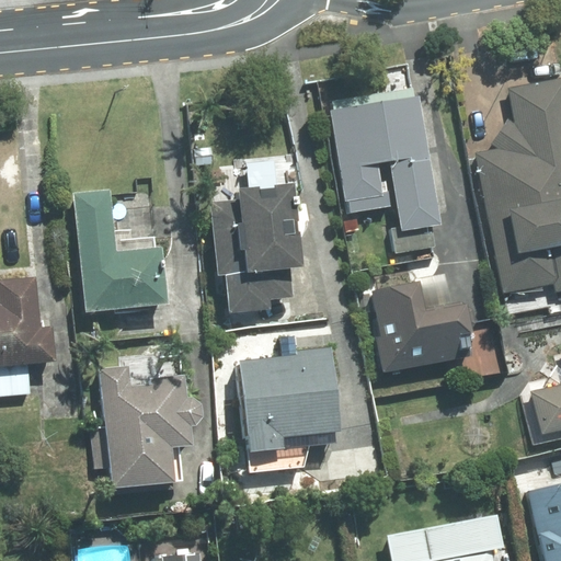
[(560,292),(560,78),(511,89),(516,115),(494,151),(478,155),(506,293),(557,282),(559,293),(560,292)]
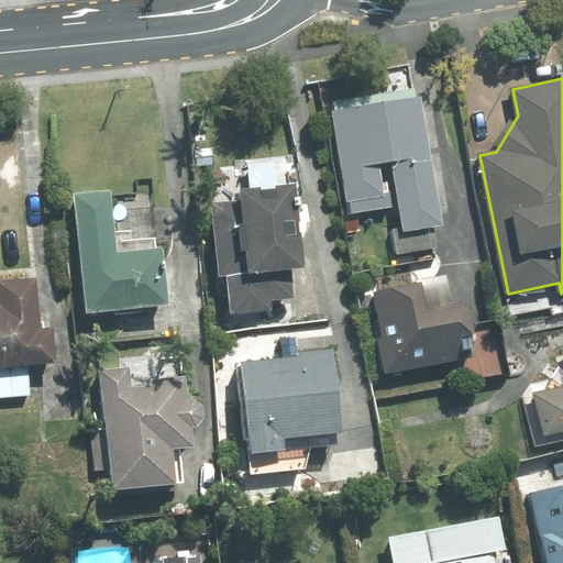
[(423,96),(333,110),(350,214),(400,207),(404,227),(394,229),(397,254),(439,247),(435,227),(444,224),(423,96)]
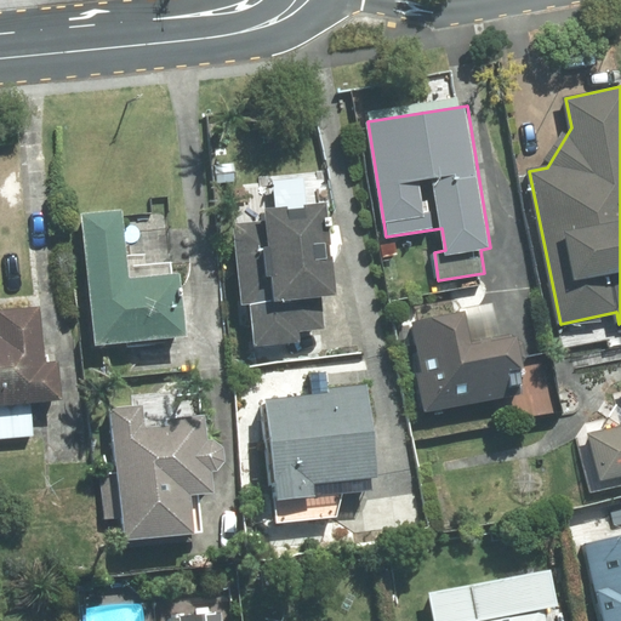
[(267,220),(235,222),(244,302),(252,301),(257,346),(301,341),(300,330),(324,328),(320,294),(334,292),(325,204),(266,210),(267,220)]
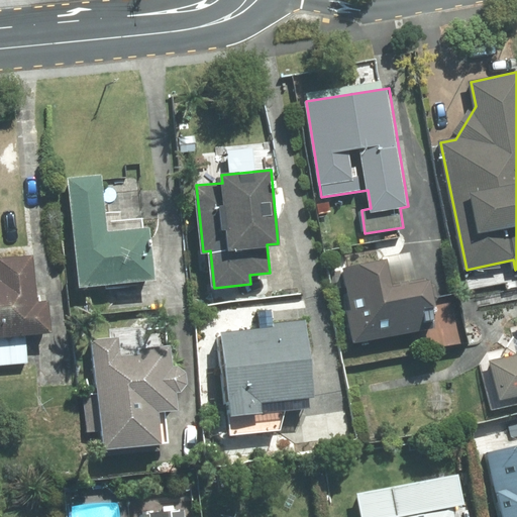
[(105,174),(69,178),(81,287),(158,279),(151,227),(111,231),(105,174)]
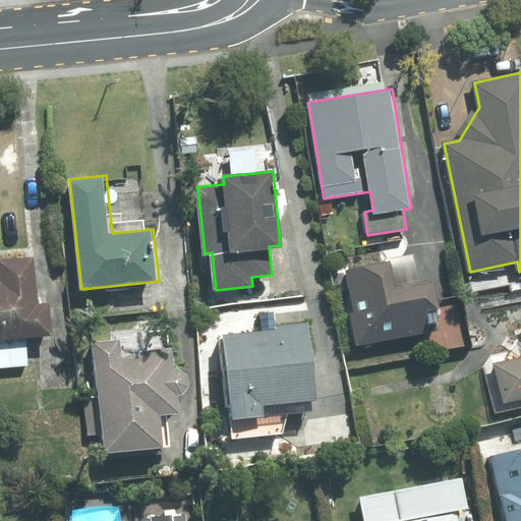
[(0,281),(0,366),(32,363),(29,337),(56,334),(53,302),(40,304),(35,257),(0,261),(2,282),(0,281)]
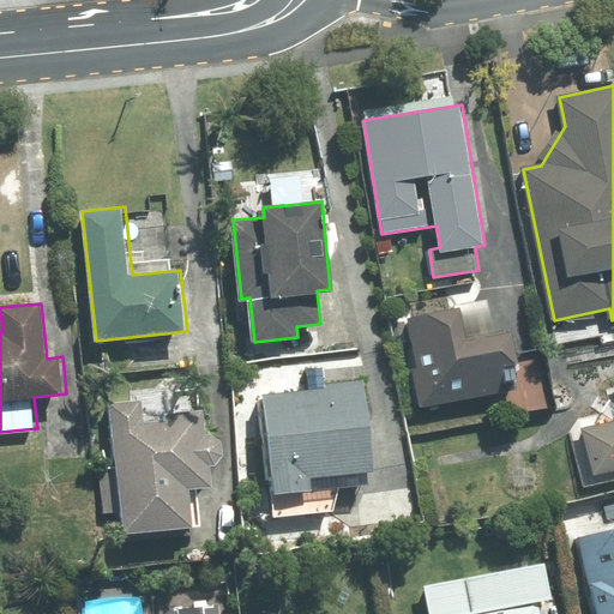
[(413,369),(420,409),(503,393),(498,366),(518,362),(512,332),(469,339),(463,308),(408,318),(416,368),(413,369)]
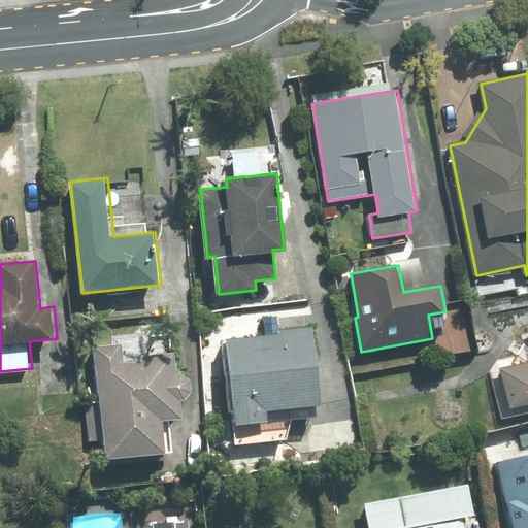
[(315,330),(227,339),(236,424),(324,415),(315,330)]
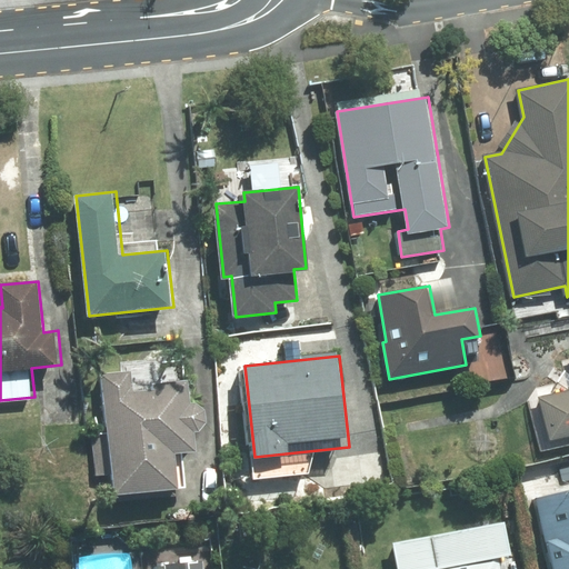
[(133,371),(102,375),(117,493),(179,486),(176,453),(197,451),(193,426),(206,425),(203,407),(191,408),(188,386),(137,392),(133,371)]
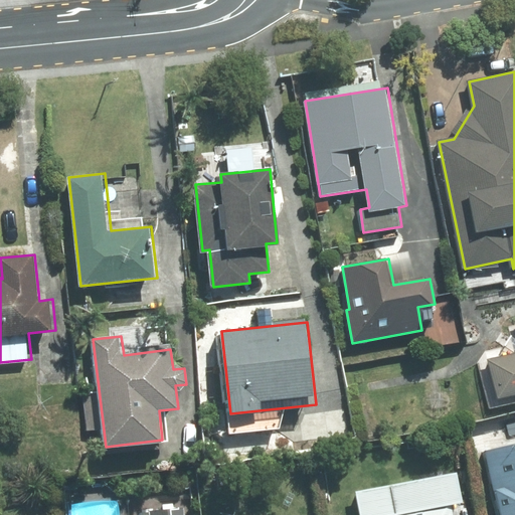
[(514,353),(490,359),(498,397),(514,393),(514,353)]
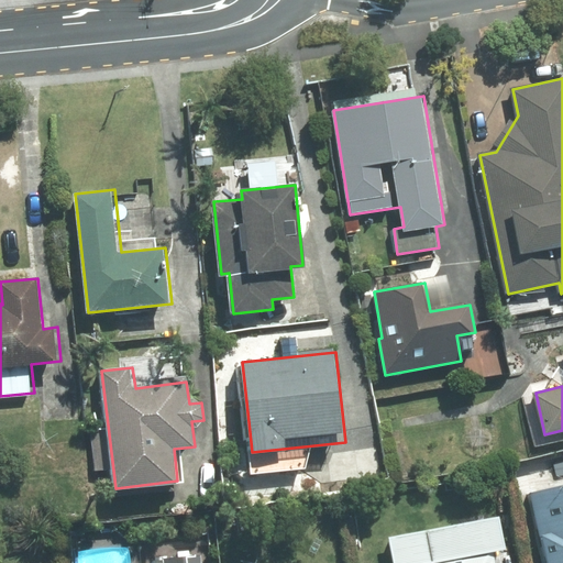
[(562,562),(562,486),(534,493),(549,562),(562,562)]
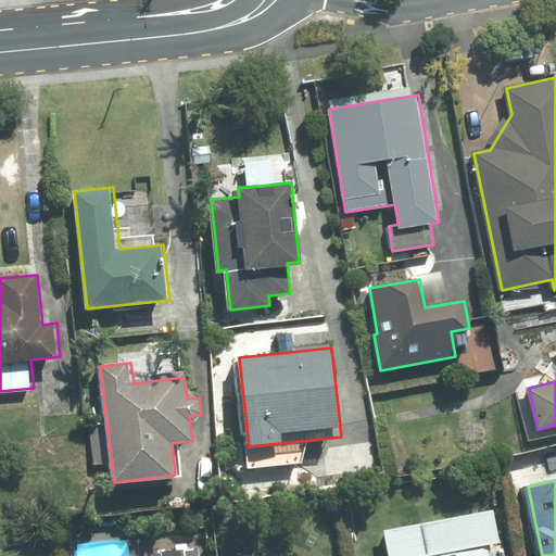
[(494,510),(386,531),(390,555),(489,555),(488,545),(500,542),(494,510)]
